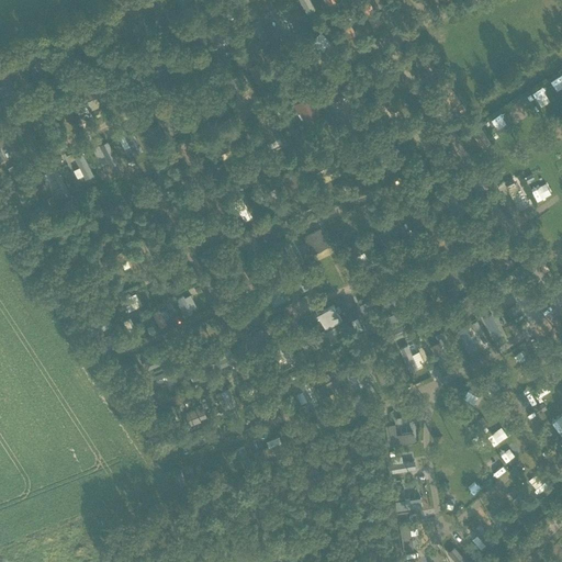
[(310,0),(300,0),(307,14),(315,11),(310,0)]
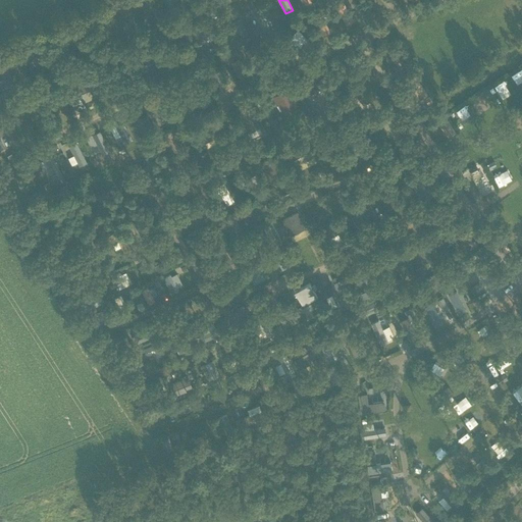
[(343,1),(335,6),(347,25),(354,21),(351,15),(343,1)]
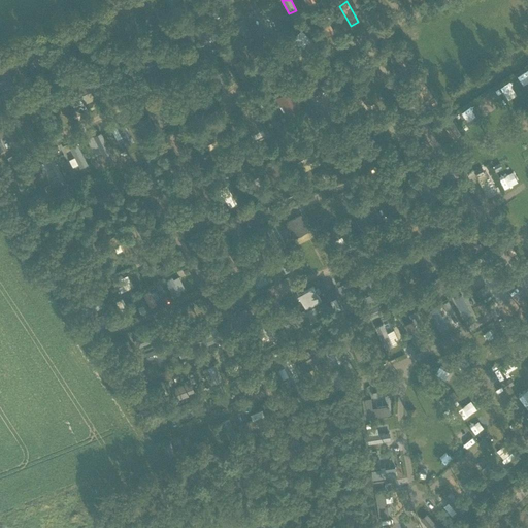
[(170,9),(174,18),(179,15),(176,7),(170,9)]
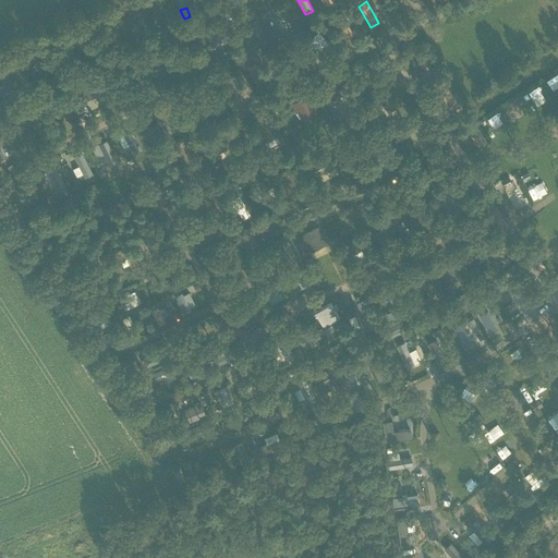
[(286,10),(273,16),(282,35),(295,28),(286,10)]
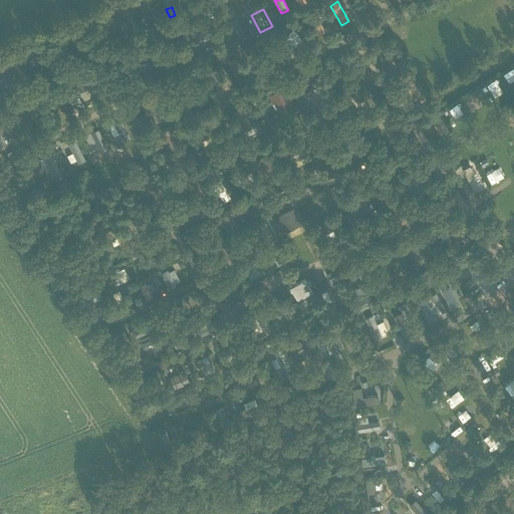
[(314,12),(307,17),(318,36),(325,32),(321,26),(322,26),(314,12)]
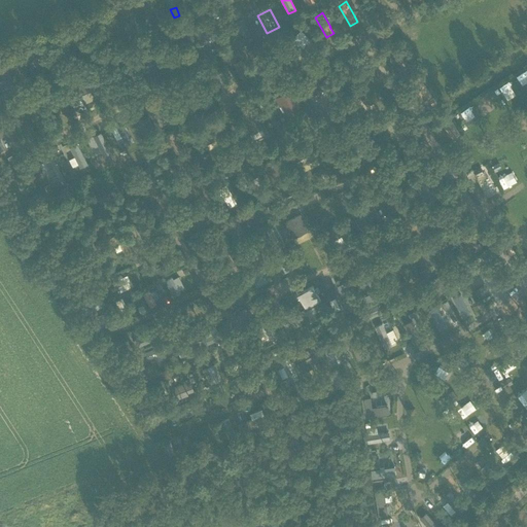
[(65,24),(50,30),(55,39),(69,32),(65,24)]
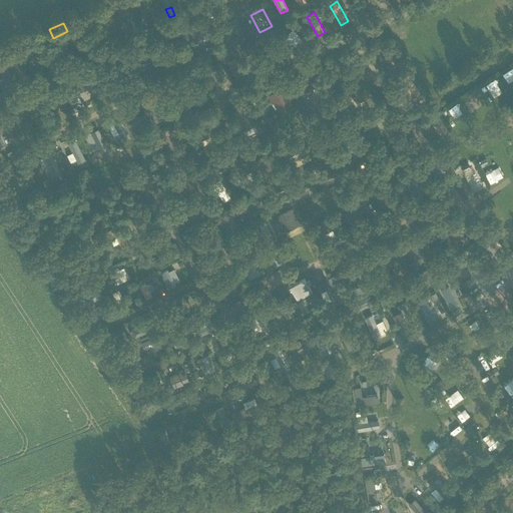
[(202,24),(187,31),(191,39),(205,32),(206,32),(202,24)]
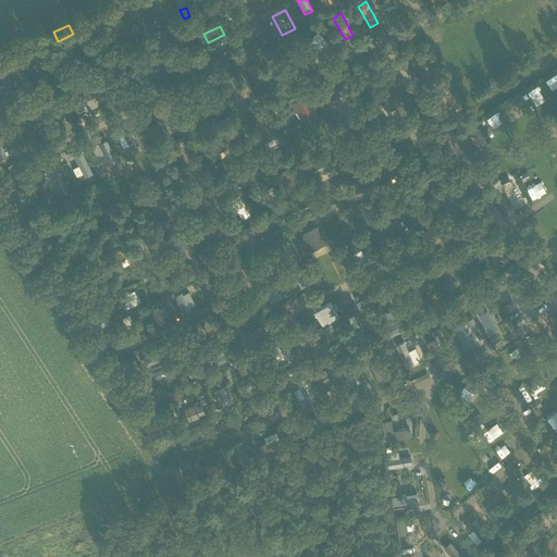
[(318,32),(306,44),(314,51),(316,50),(319,47),(325,53),(326,54),(324,56),(326,58),(335,49),(318,32)]
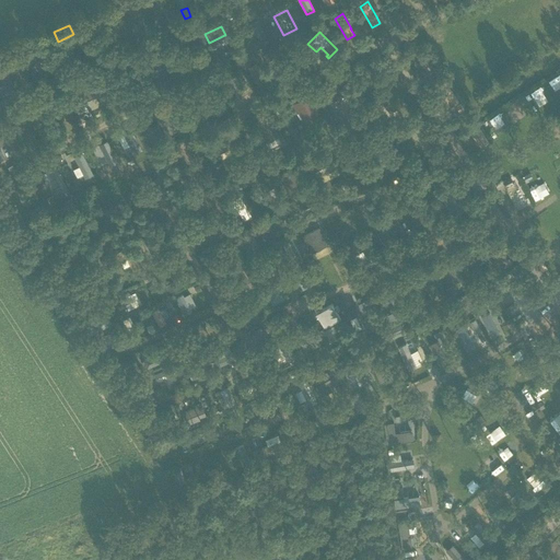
[(545,50),(539,55),(545,61),(549,57),(545,50)]
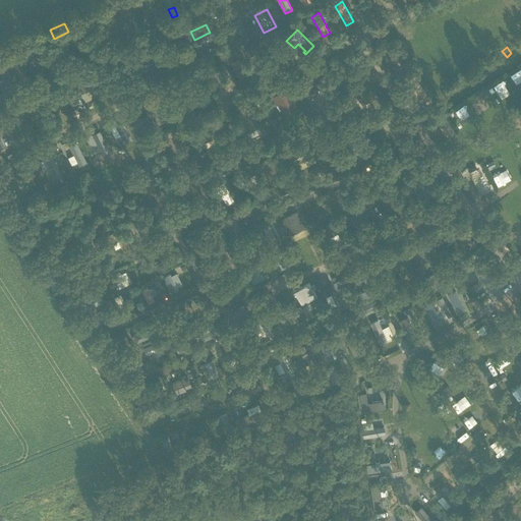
[(266,48),(258,52),(269,72),(276,68),(274,63),(268,52),(266,48)]
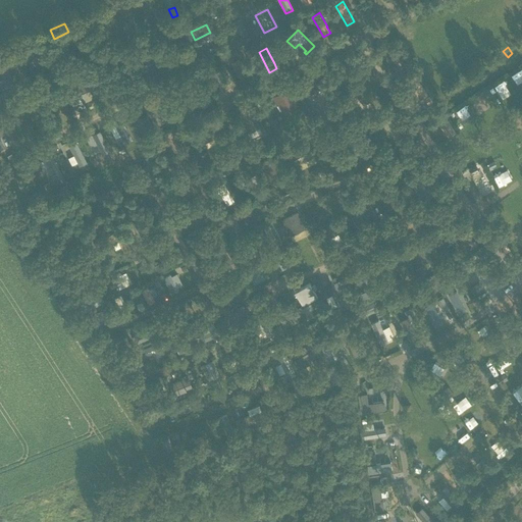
[(150,60),(146,52),(132,59),(136,67),(150,60)]
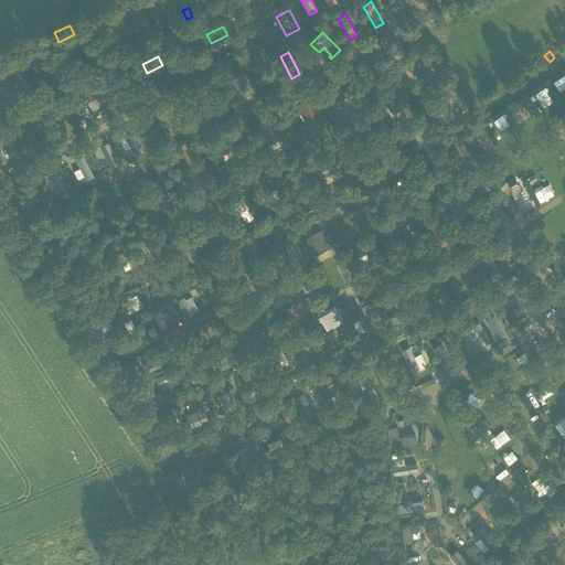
[(257,64),(251,68),(263,87),(269,83),(268,83),(264,75),(257,64)]
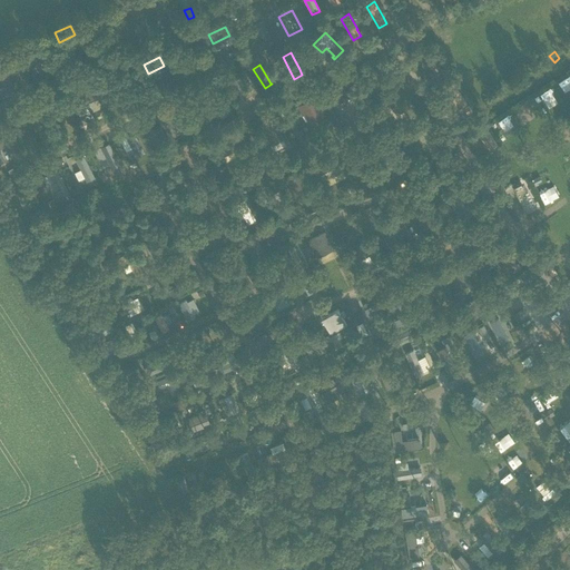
[(370,79),(383,84),(386,74),(384,74),(385,69),(381,68),(380,72),(363,67),(361,75),(371,77),(370,79)]
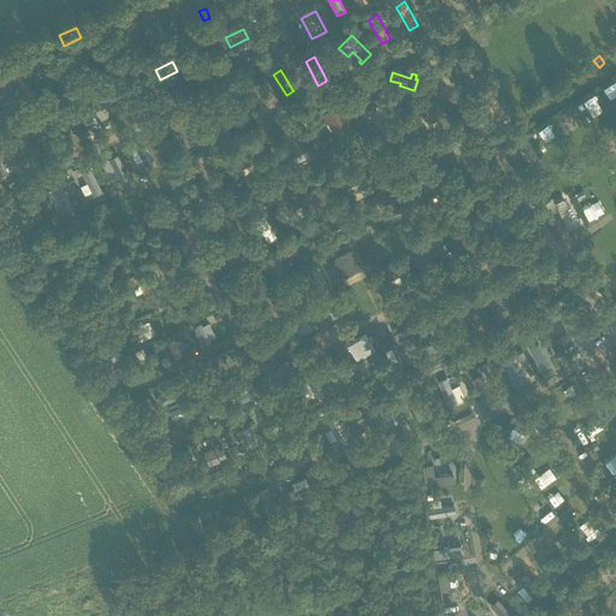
[(294,78),(288,82),(292,90),(300,87),(294,78)]
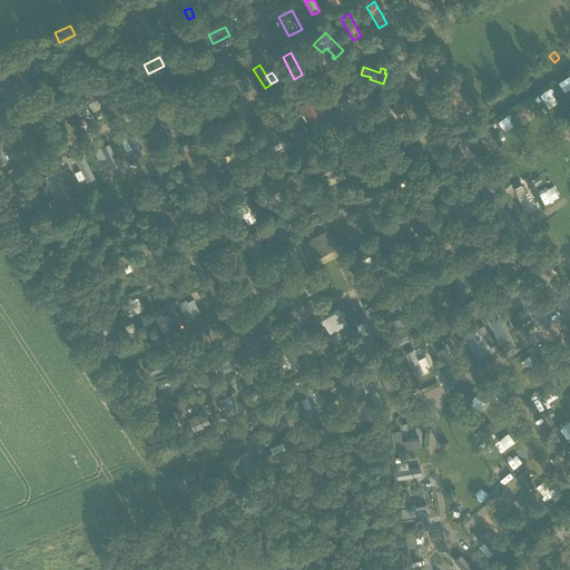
[(244,75),(229,84),(238,97),(252,88),(244,75)]
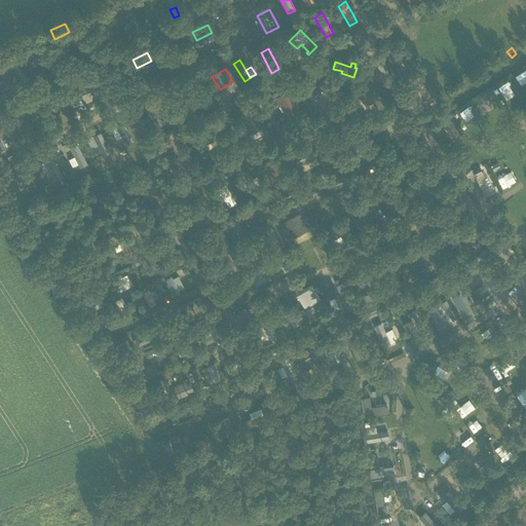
[(69,79),(59,83),(63,91),(72,86),(71,84),(69,79)]
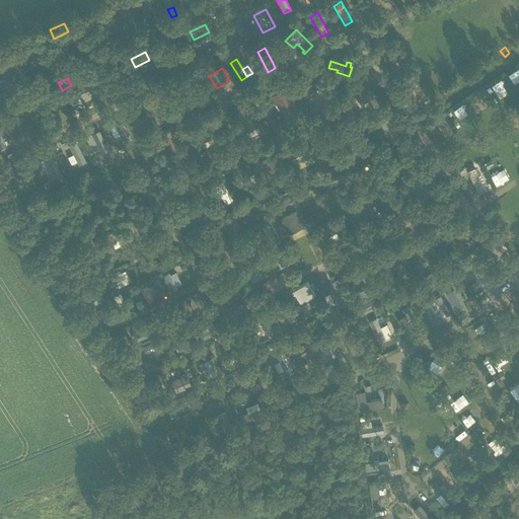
[(488,90),(497,85),(494,80),(486,85),(488,90)]
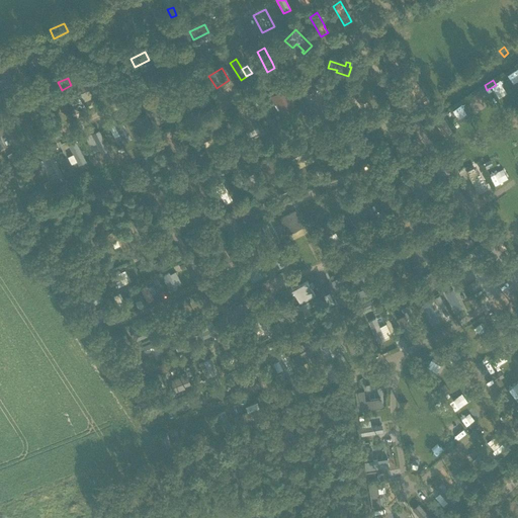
[(478,89),(469,94),(473,100),(483,95),(478,89)]
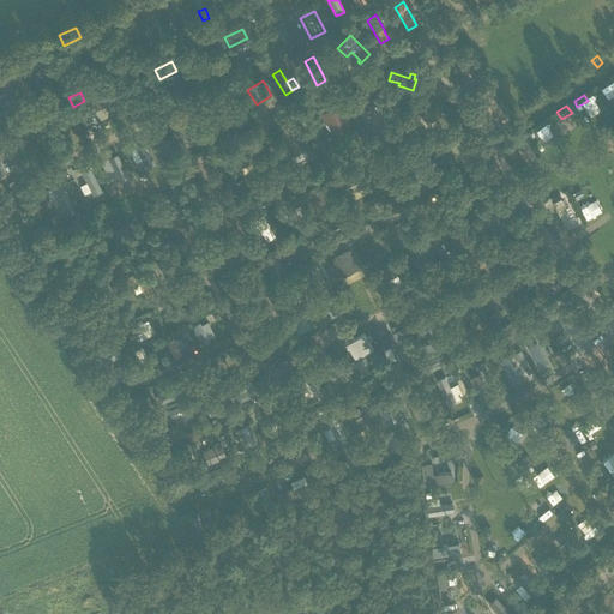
[(338,107),(320,116),(324,124),(329,121),(332,130),(342,125),(343,127),(348,125),(338,107)]
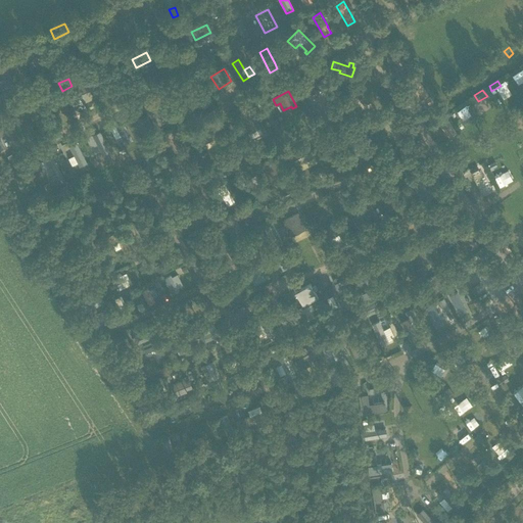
[(38,111),(35,104),(20,110),(25,119),(38,111)]
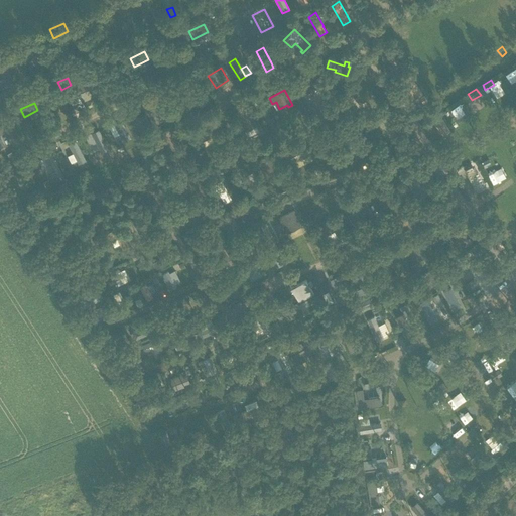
[(120,119),(113,123),(113,124),(119,134),(123,142),(130,138),(120,119)]
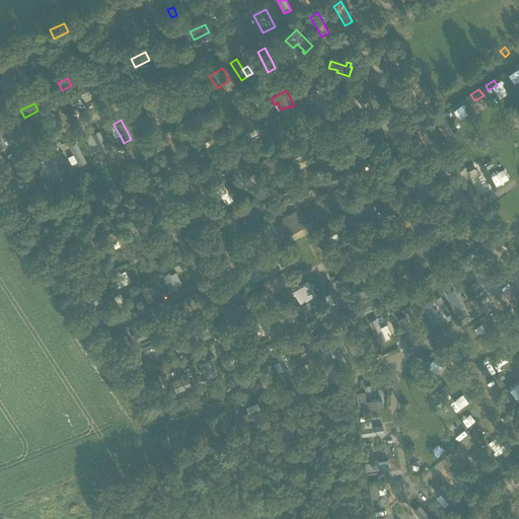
[(209,125),(197,131),(203,141),(214,135),(209,125)]
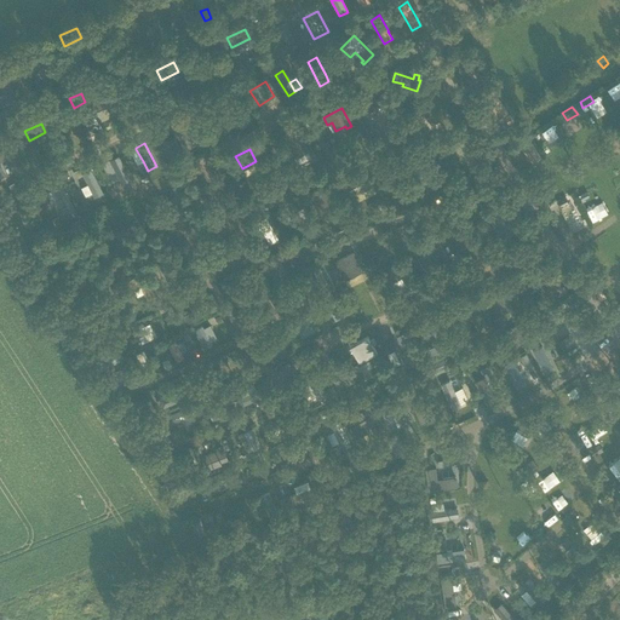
[(118,156),(109,161),(109,162),(116,174),(121,184),(130,181),(118,156)]
